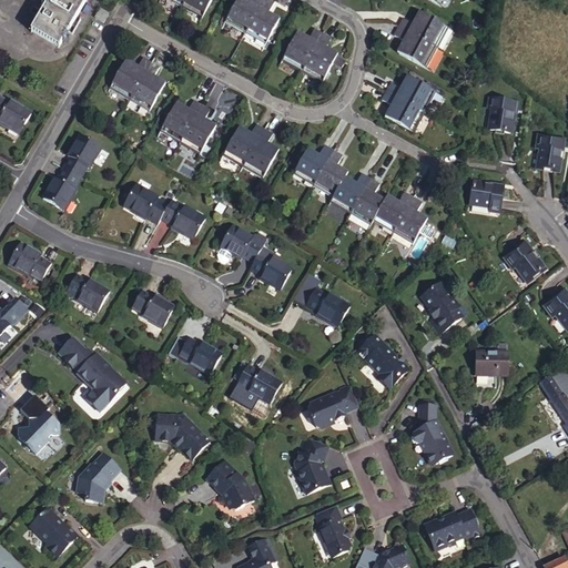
[(40,0),(48,4),(31,32),(59,48),(87,0),(40,0)]
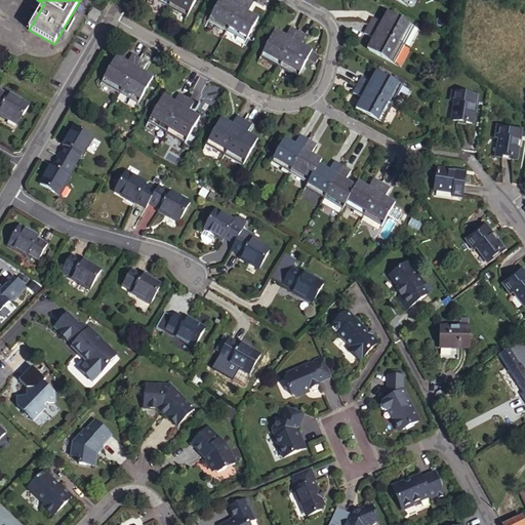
[(171,0),(168,6),(187,16),(196,0),(171,0)]
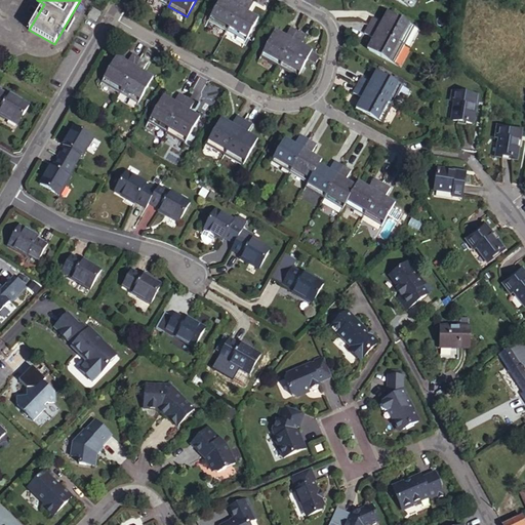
[(219,0),(208,21),(228,32),(244,0),(234,0),(231,6),(230,9),(226,6),(228,4),(220,0),(219,0)]
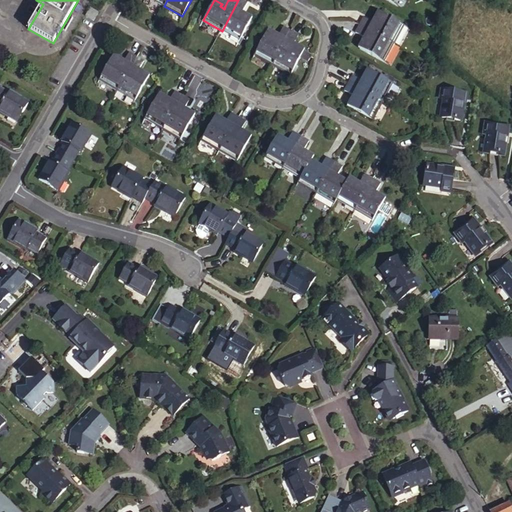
[(243,0),(238,0),(222,31),(240,41),(251,21),(244,16),(243,19),(239,17),(241,15),(247,2),(243,0)]
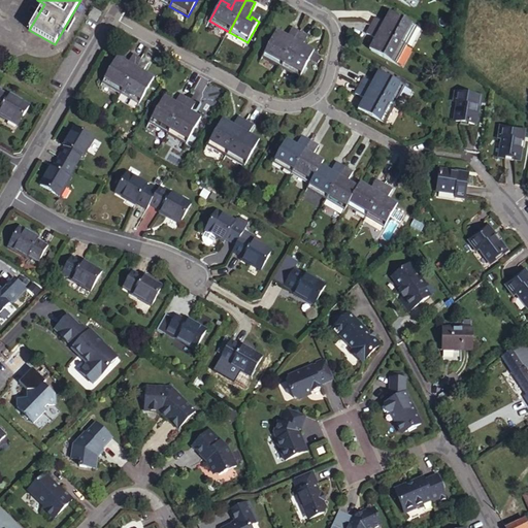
[(100,12),(94,8),(89,18),(95,22),(100,12)]
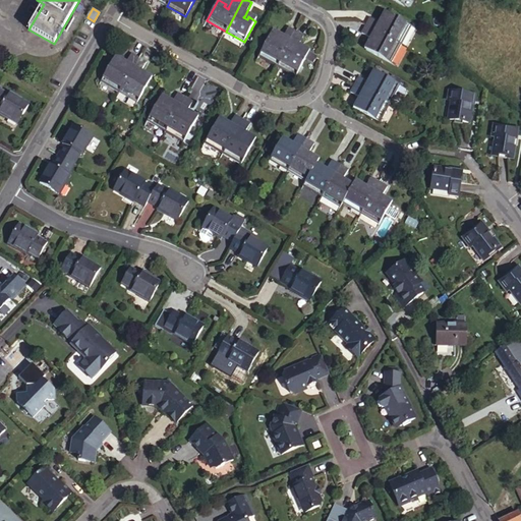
[(369,18),(364,25),(402,46),(412,29),(386,13),(382,20),(385,22),(384,26),(380,23),(369,18)]
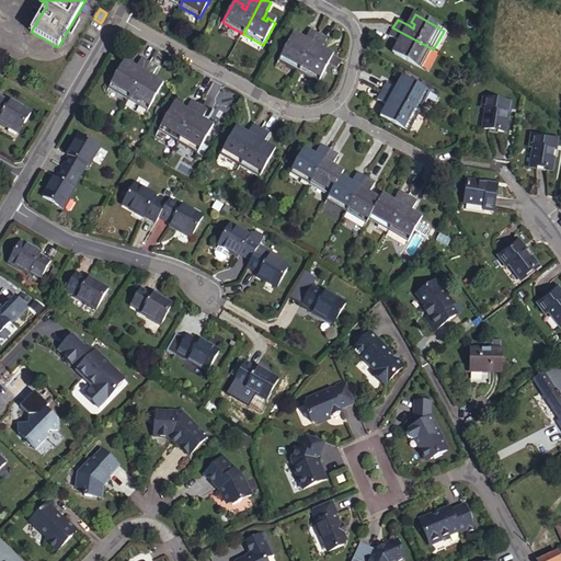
[(299,72),(321,33),(312,27),(307,39),(305,43),(301,41),(304,37),(295,32),(279,60),(299,72)]
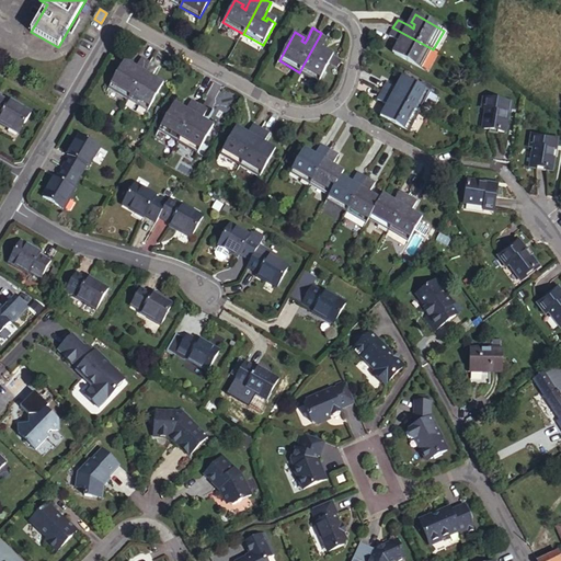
[(433,49),(392,27),(388,36),(400,42),(403,44),(401,48),(398,46),(392,54),(421,70),(433,49)]
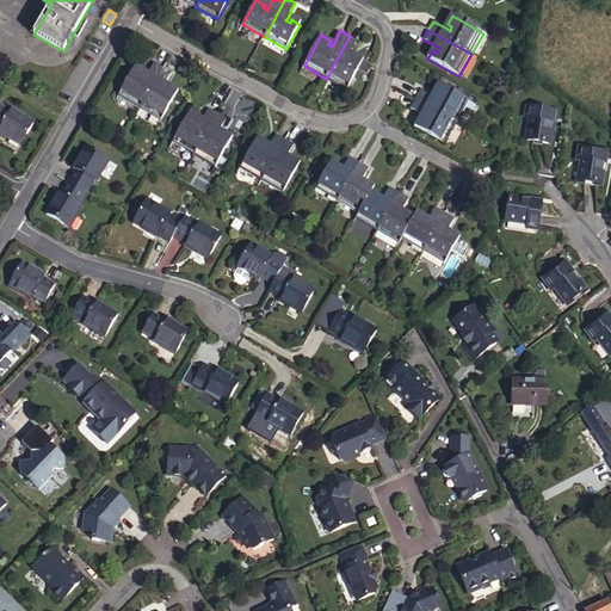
[(358,41),(350,36),(326,79),(347,91),(364,60),(356,55),(353,59),(349,56),(352,53),(358,41)]
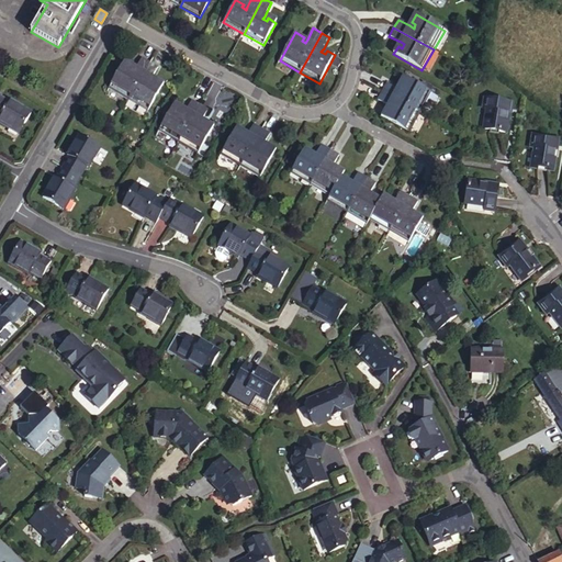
[(107,87),(126,99),(149,60),(142,56),(135,66),(133,70),(130,67),(132,64),(123,59),(107,87)]
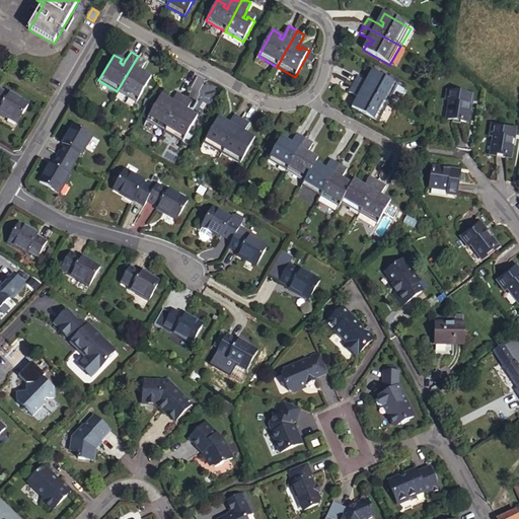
[(138,56),(117,91),(134,101),(149,77),(143,73),(141,76),(137,73),(139,70),(145,60),(138,56)]
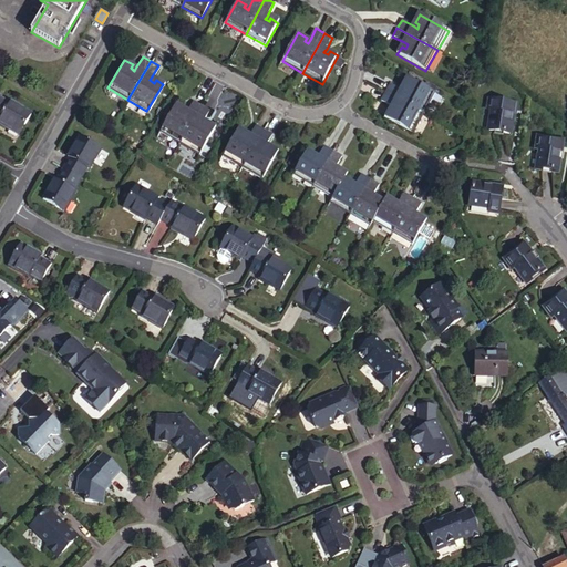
[(390,85),(385,94),(424,115),(435,95),(408,80),(402,89),(406,91),(404,94),(400,92),(390,85)]
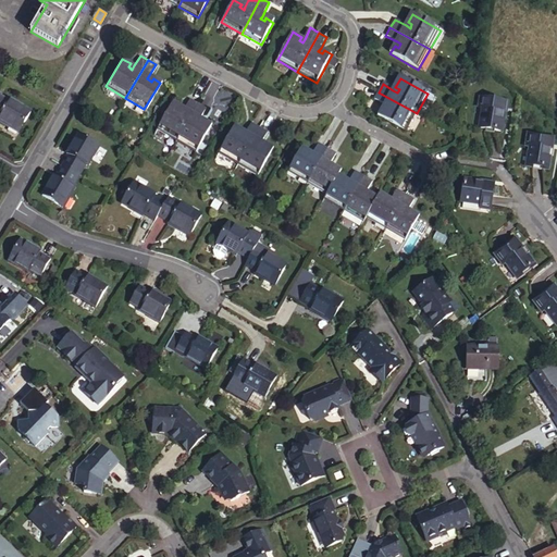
[(417,113),(379,93),(374,100),(384,107),(388,109),(386,112),(383,110),(378,118),(406,134),(417,113)]
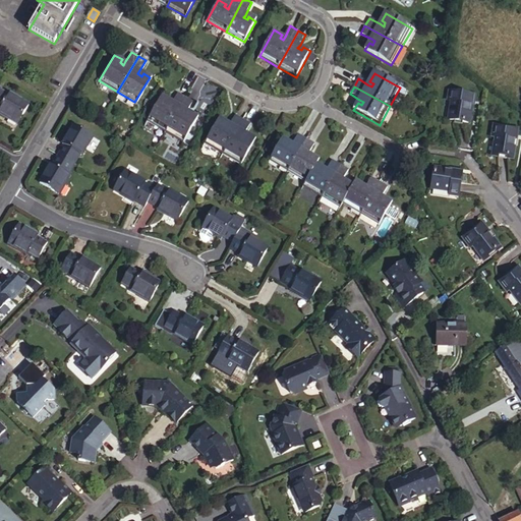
[(145,119),(163,130),(184,95),(178,91),(172,101),(170,104),(166,102),(168,99),(161,94),(145,119)]
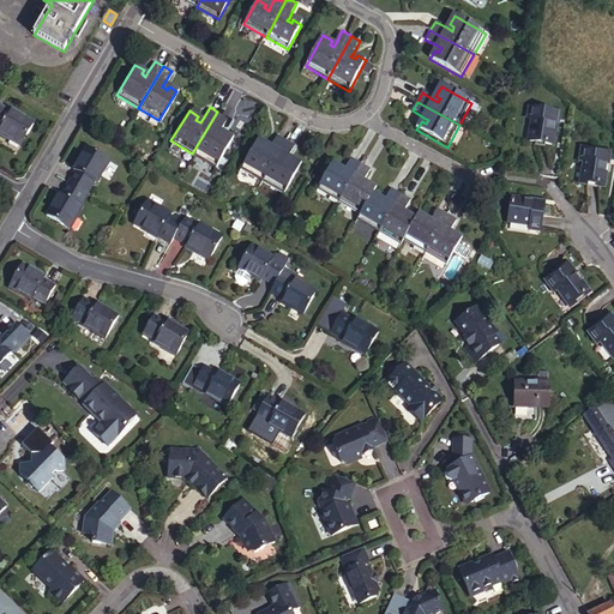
[(5,112),(0,108),(0,137),(0,138),(1,136),(16,144),(29,121),(6,108),(5,112)]
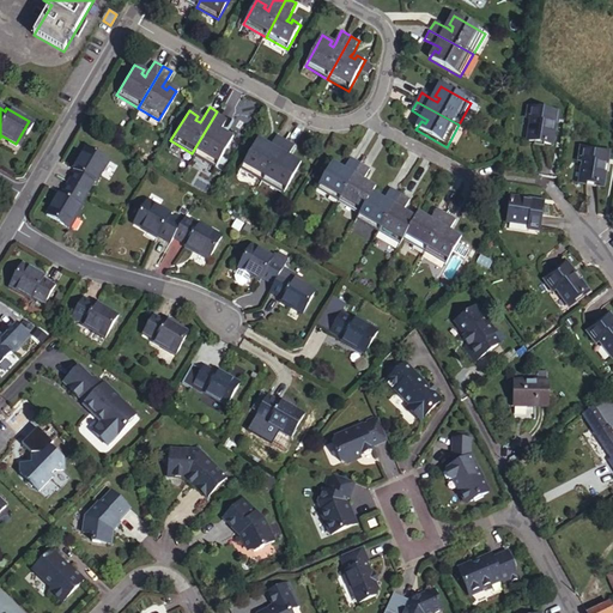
[(554,113),(527,108),(525,120),(529,121),(527,143),(550,146),(554,113)]
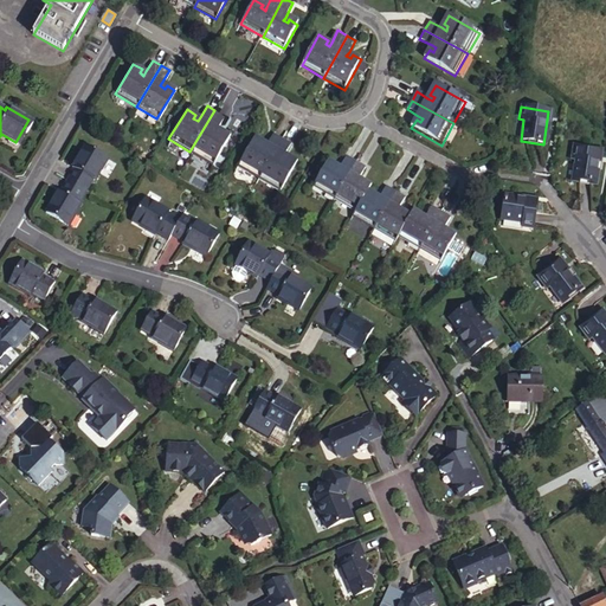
[(214,110),(189,152),(210,165),(229,135),(220,130),(218,133),(213,130),(216,127),(223,116),(214,110)]
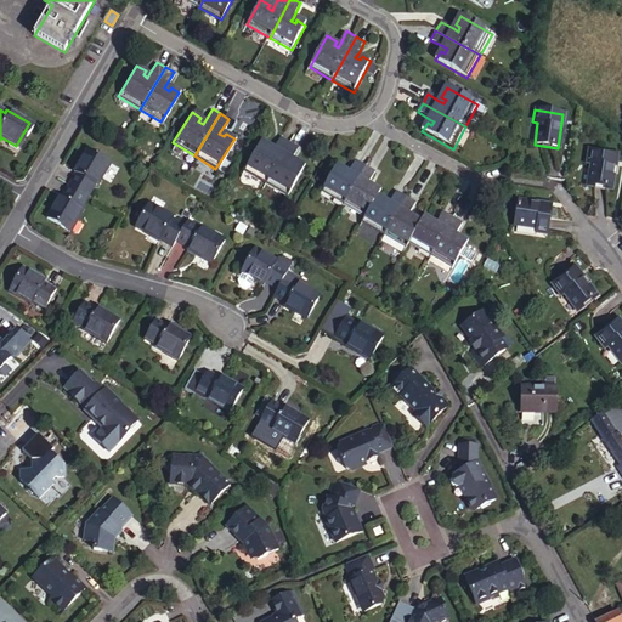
[(242,169),(263,182),(290,139),(282,134),(273,146),(271,150),(267,147),(270,143),(261,139),(242,169)]
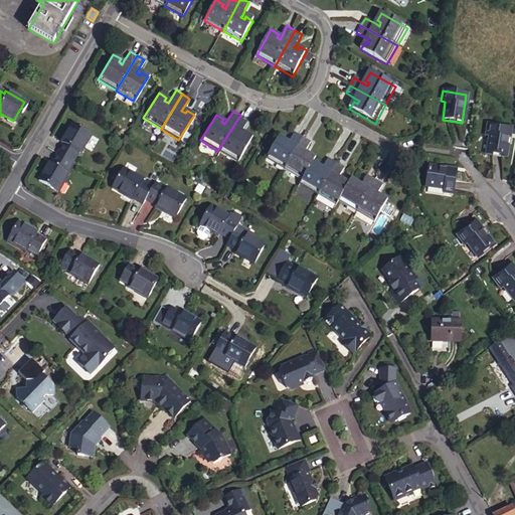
[(240,115),(217,151),(235,161),(251,136),(245,132),(242,135),(239,133),(241,130),(247,120),(240,115)]
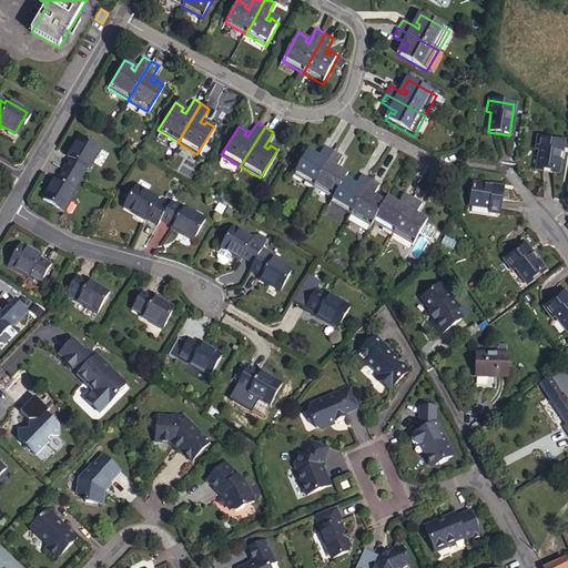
[(67,153),(59,165),(75,175),(82,163),(84,165),(97,144),(75,132),(64,152),(67,153)]
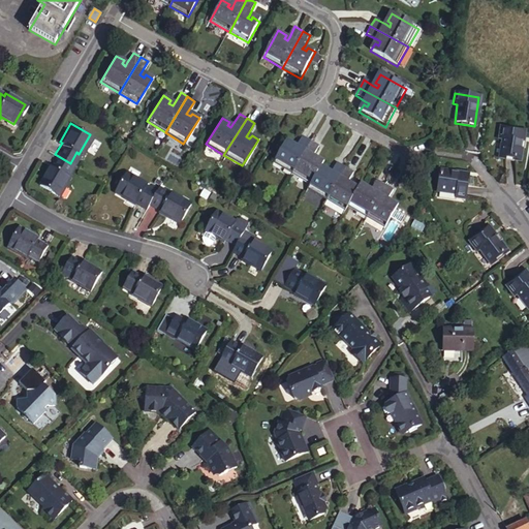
[(518,162),(522,131),(499,128),(497,138),(502,138),(499,159),(518,162)]
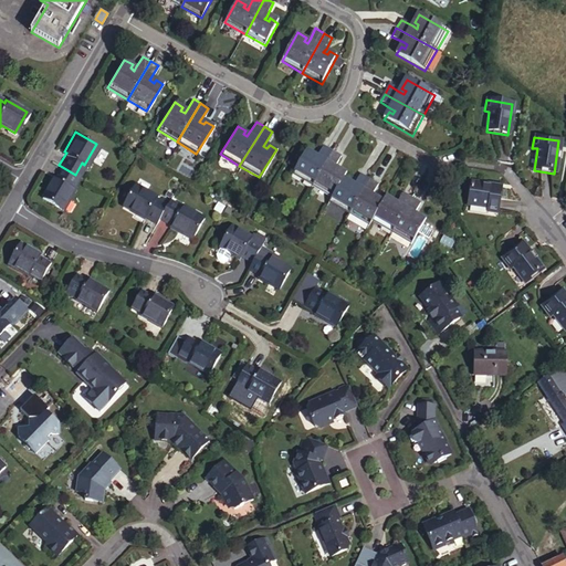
[(292,171),(312,184),(333,149),(324,144),(316,157),(315,160),(311,157),(312,155),(304,150),(292,171)]
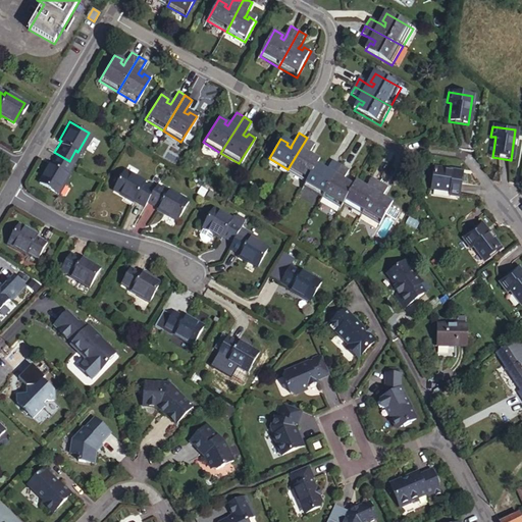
[(307,138),(288,169),(305,180),(308,176),(317,161),(310,157),(308,159),(305,157),(307,154),(314,143),(307,138)]
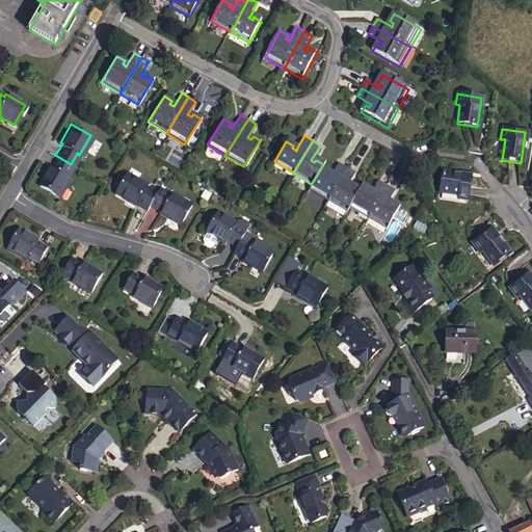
[(314,180),(330,191),(351,158),(344,154),(337,165),(335,168),(331,166),(333,163),(326,159),(323,164),(314,180)]
